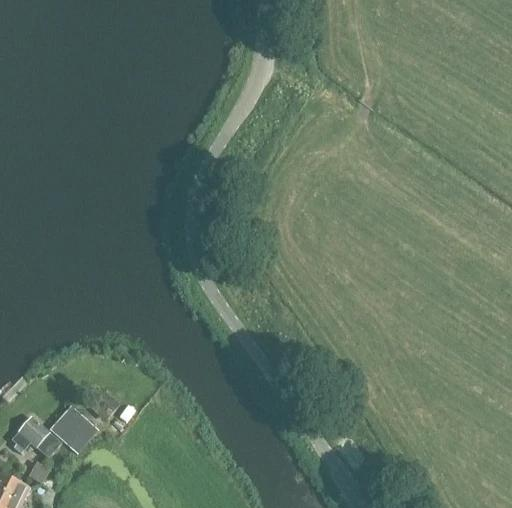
[(107,387),(89,409),(105,421),(122,400),(107,387)]
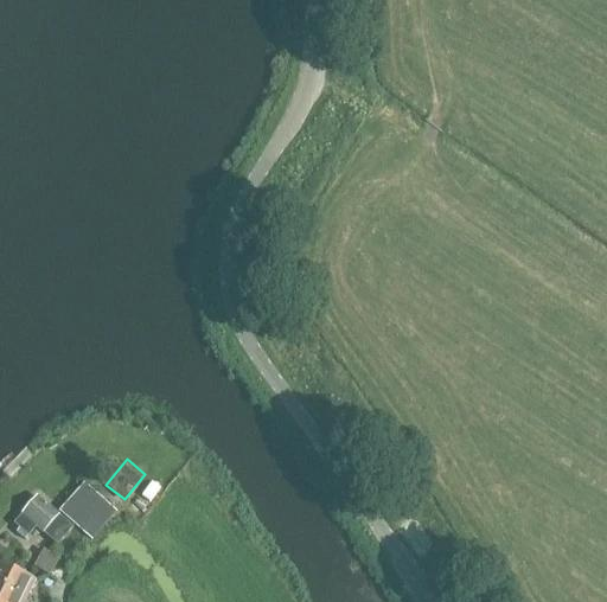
[(91,538),(117,508),(84,479),(58,507),(91,538)]
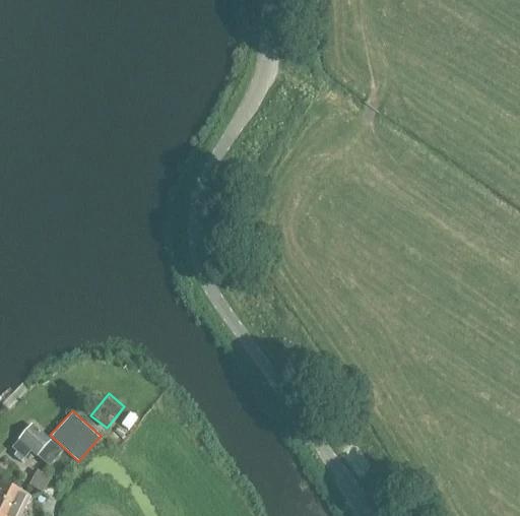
[(63,450),(33,423),(12,446),(16,450),(13,453),(21,460),(31,450),(49,465),(63,450)]
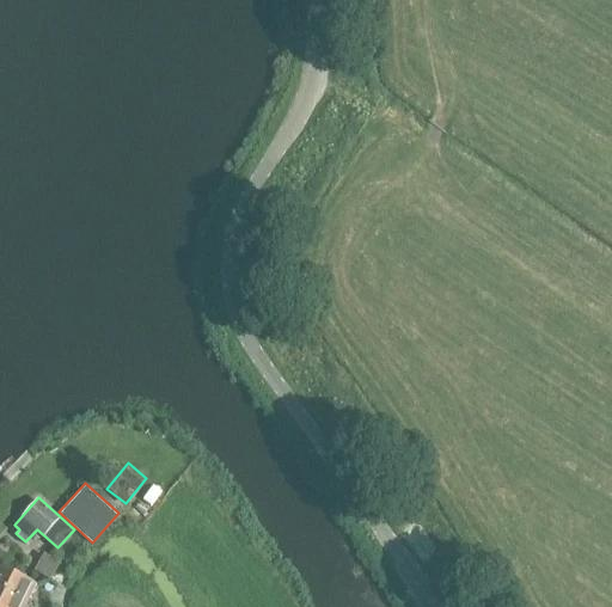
[(49,577),(60,560),(43,550),(32,568),(49,577)]
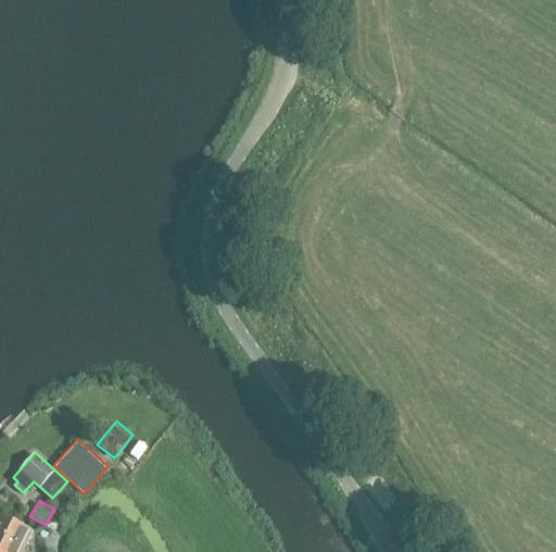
[(0,551),(17,551),(28,530),(0,516),(0,551)]
